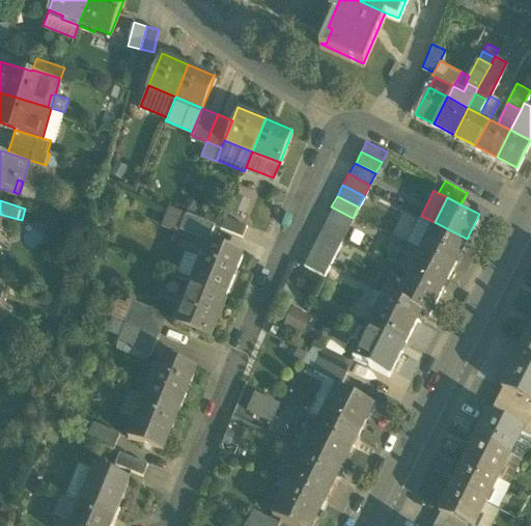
[(331,206),(326,218),(347,229),(353,218),(331,206)]
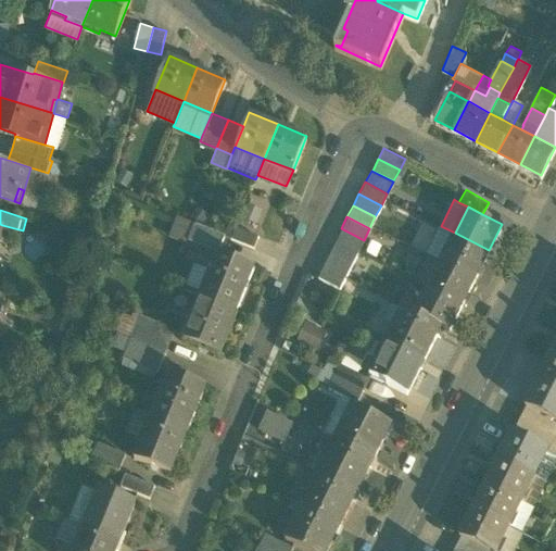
[(232,236),(254,246),(261,228),(250,224),(239,220),(232,236)]
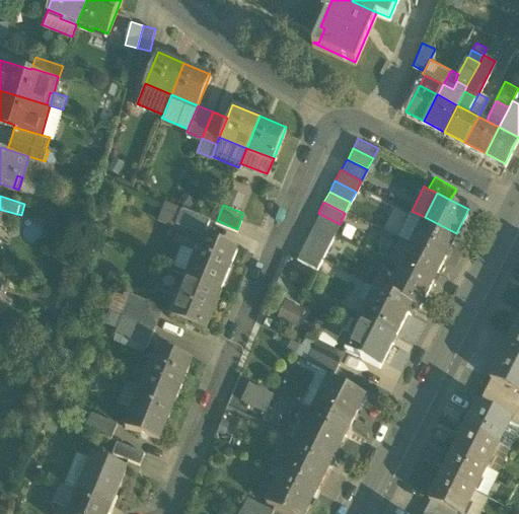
[(180,223),(204,232),(210,218),(187,208),(180,223)]
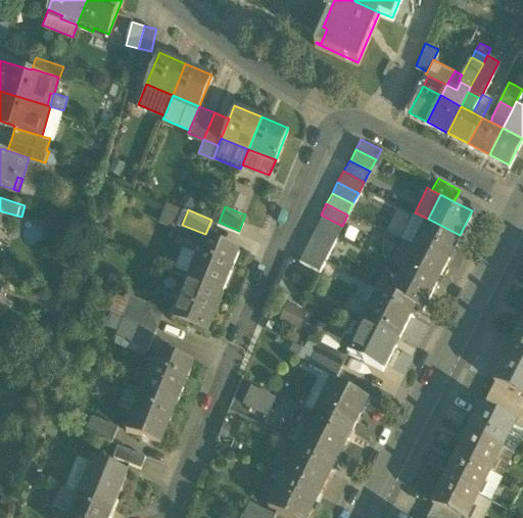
[(321,215),(315,226),(336,236),(342,226),(321,215)]
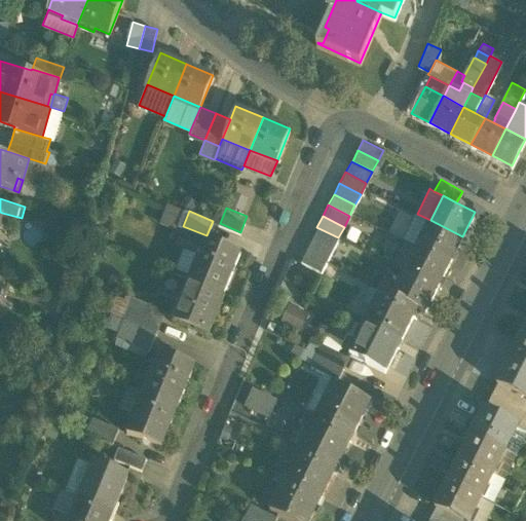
[(430,220),(418,245),(449,261),(462,236),(430,220)]
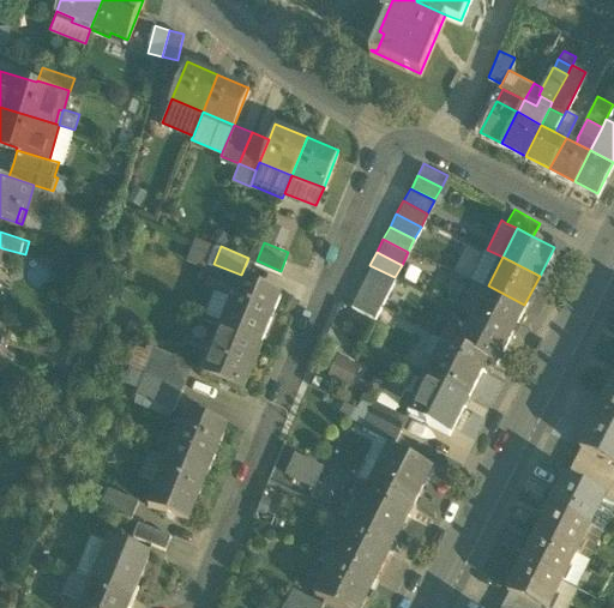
[(369,265),(363,277),(389,290),(395,277),(369,265)]
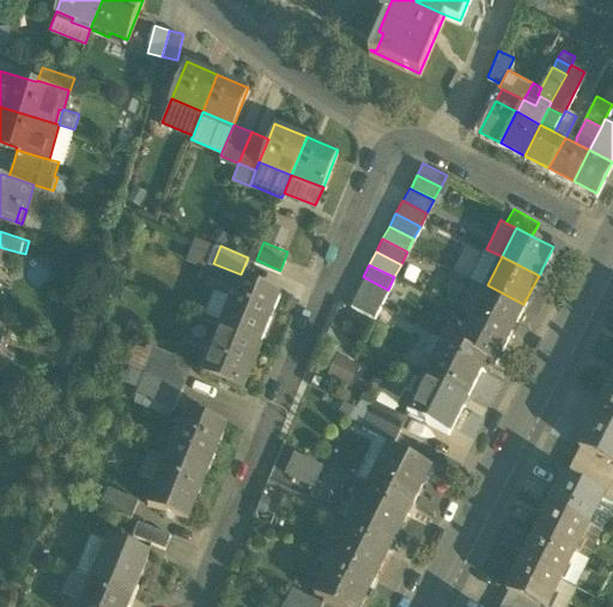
[(223,319),(222,322),(261,339),(280,291),(241,274),(232,296),(223,319)]
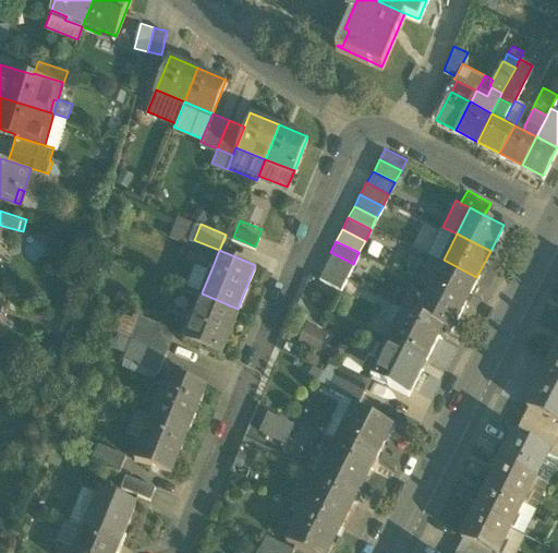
[(347,276),(353,264),(330,252),(324,264),(347,276)]
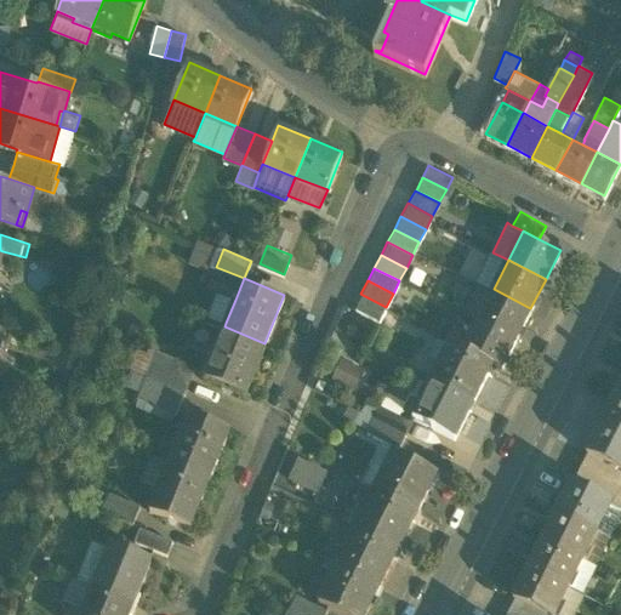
[(494,289),(479,318),(516,336),(530,308),(494,289)]
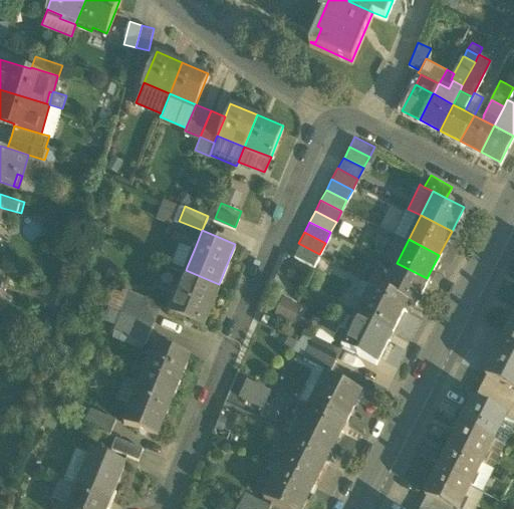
[(187,267),(195,248),(180,242),(172,261),(187,267)]
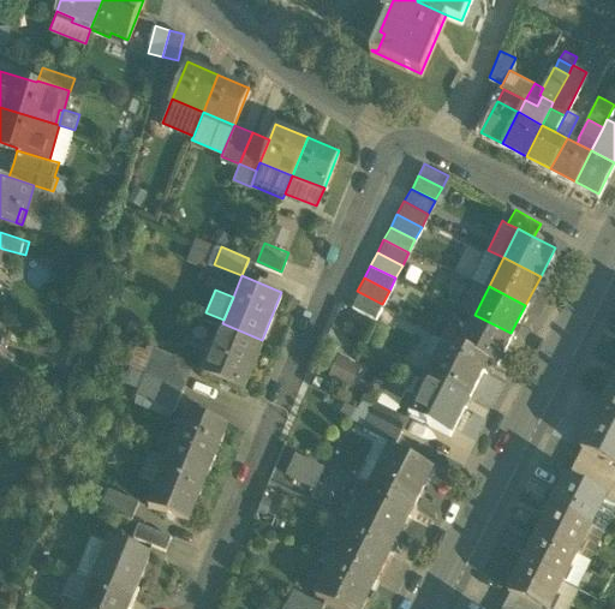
[(376,316),(382,304),(357,291),(351,304),(376,316)]
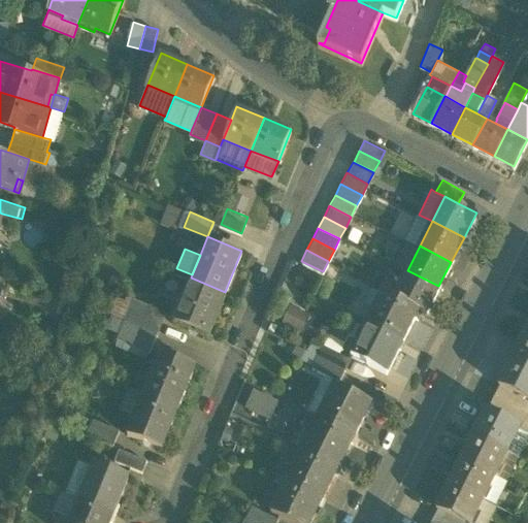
[(407,270),(394,295),(418,306),(426,311),(438,286),(407,270)]
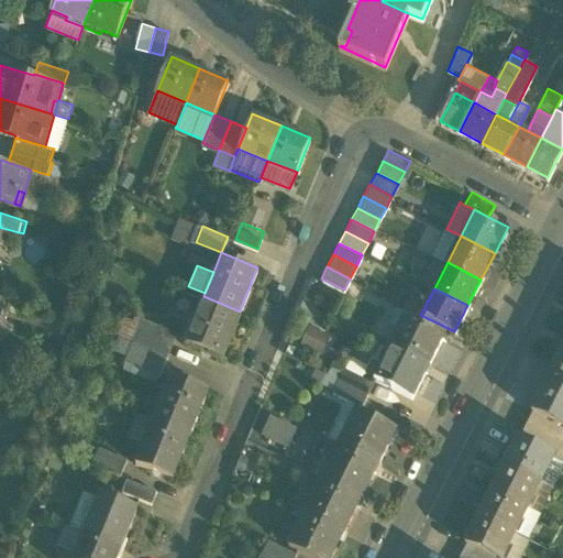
[(222,356),(240,312),(203,296),(185,340),(222,356)]
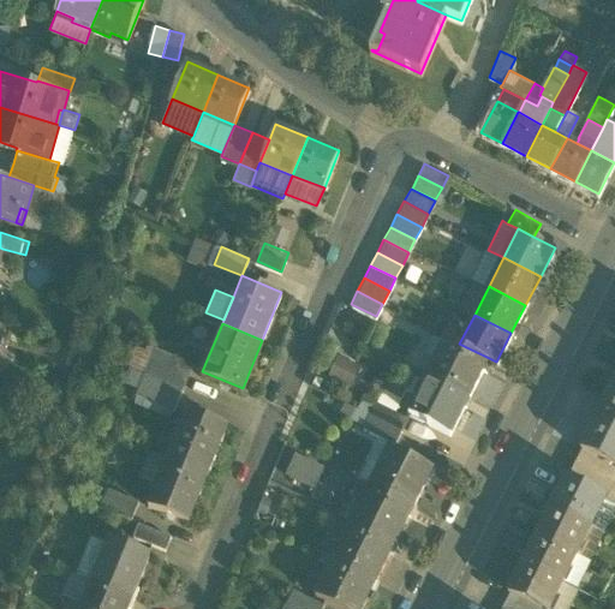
[(446,336),(436,357),(440,359),(451,339),(446,336)]
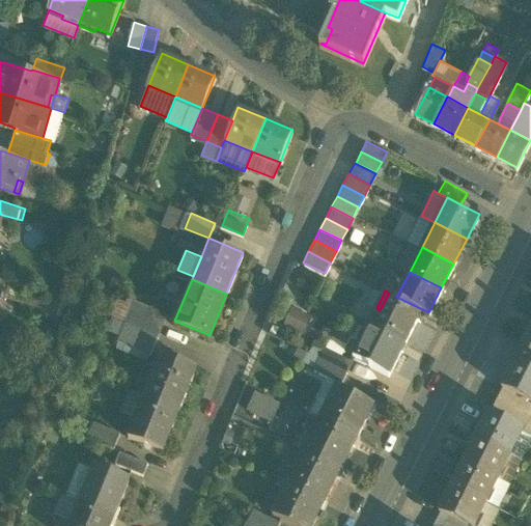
[(369,323),(372,324),(404,340),(420,308),(396,297),(389,293),(380,310),(376,308),(369,323)]
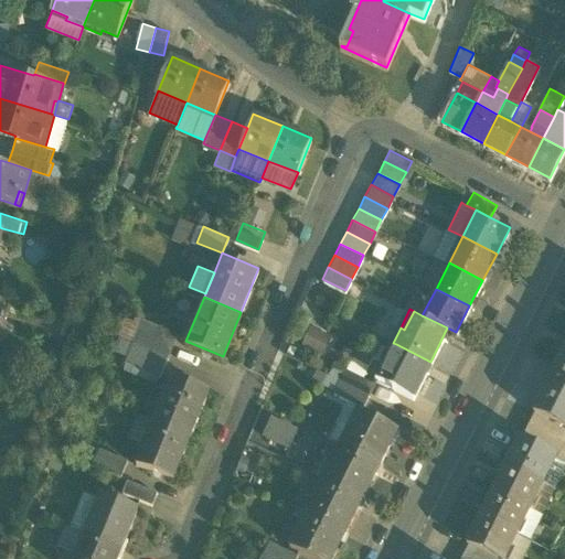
[(142,316),(134,339),(169,353),(178,332),(142,316)]
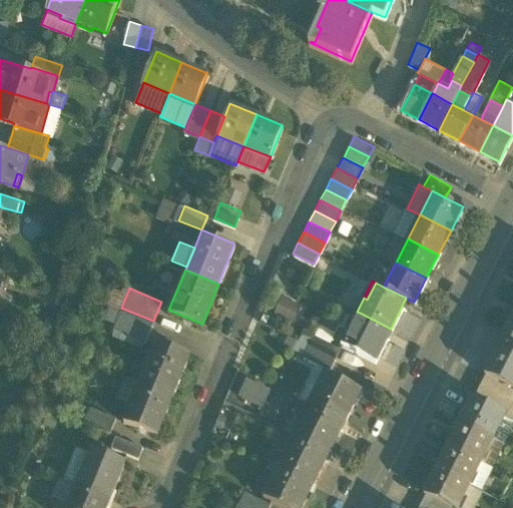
[(274,311),(286,317),(294,301),(283,295),(274,311)]
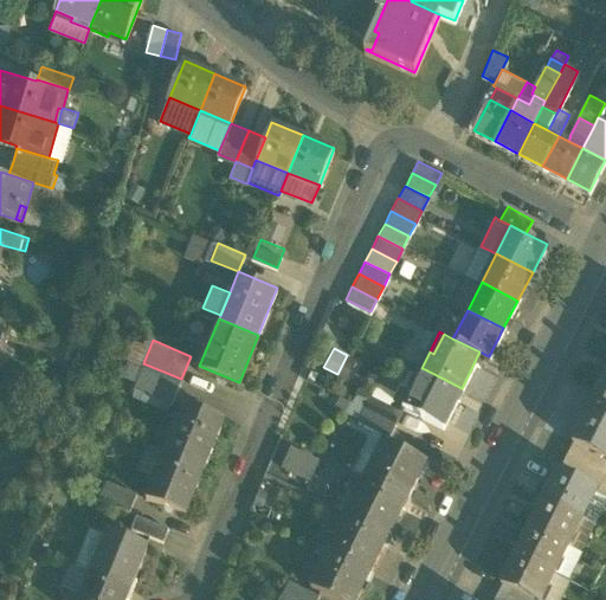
[(347,355),(337,374),(346,379),(355,359),(347,355)]
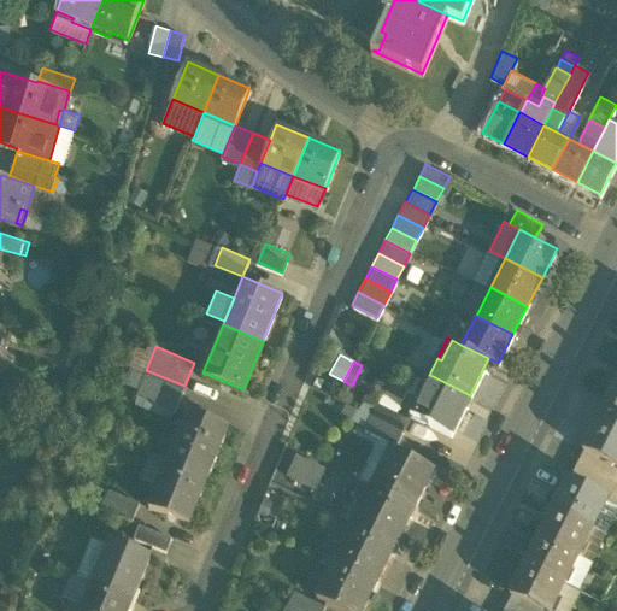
[(176,404),(184,386),(146,370),(139,387),(176,404)]
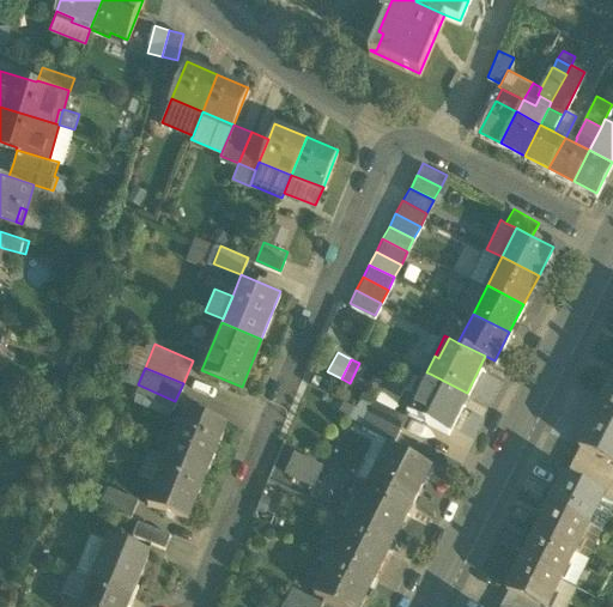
[(426,372),(416,393),(419,395),(430,374),(426,372)]
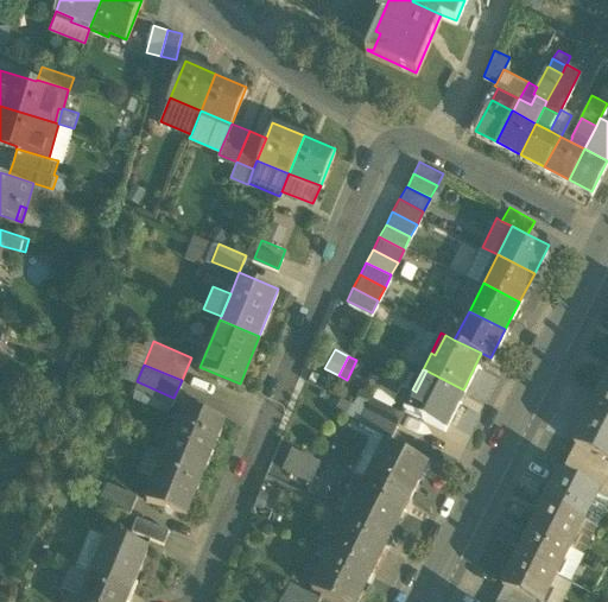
[(443,428),(463,390),(426,371),(416,392),(412,390),(404,407),(443,428)]
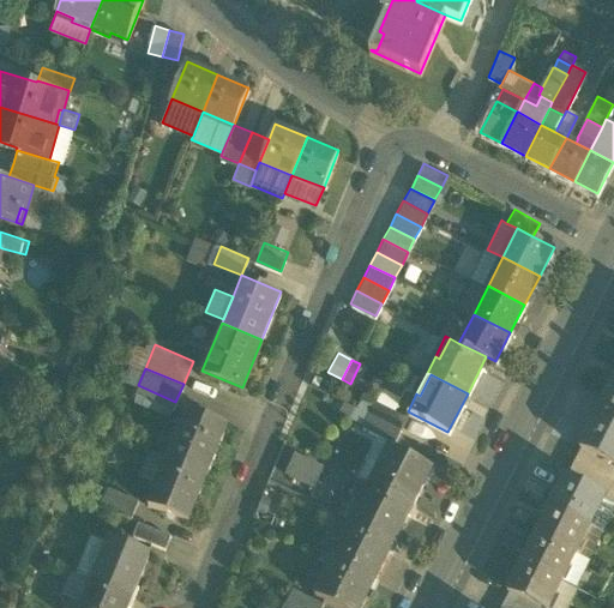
[(613,390),(609,387),(595,416),(613,426),(613,390)]
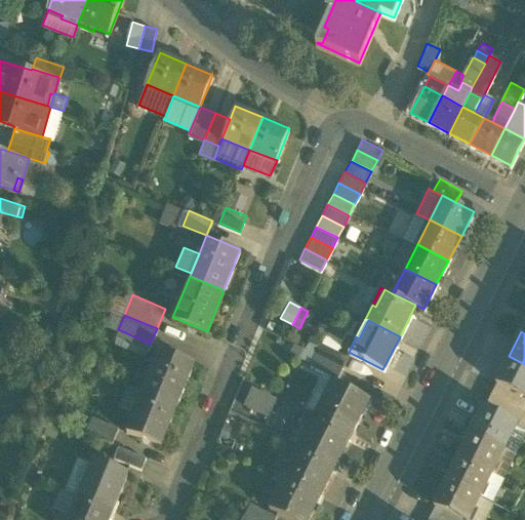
[(322,343),(317,353),(339,364),(345,355),(322,343)]
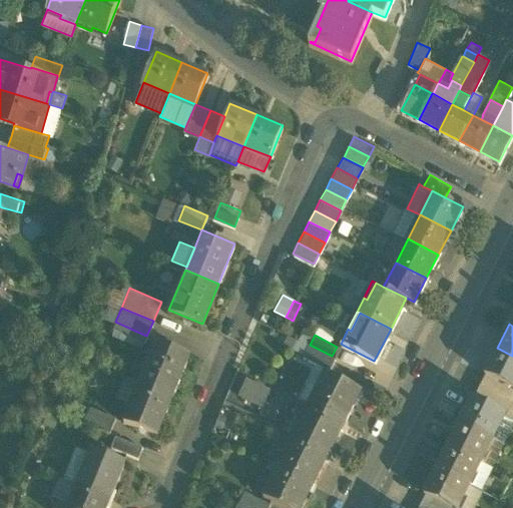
[(156,340),(140,380),(173,393),(189,353),(156,340)]
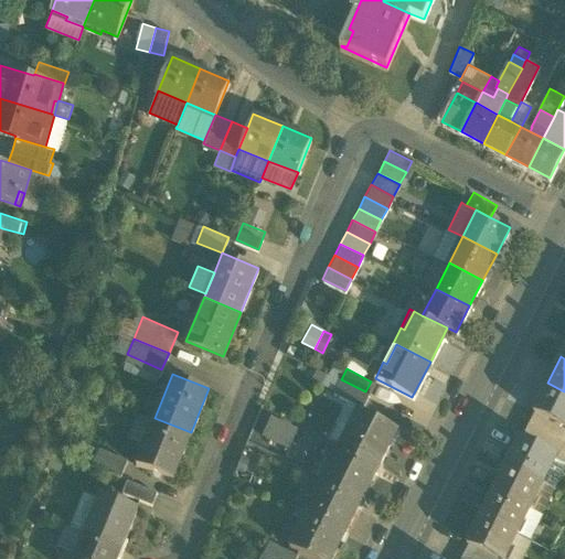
[(360,404),(365,391),(341,379),(334,391),(360,404)]
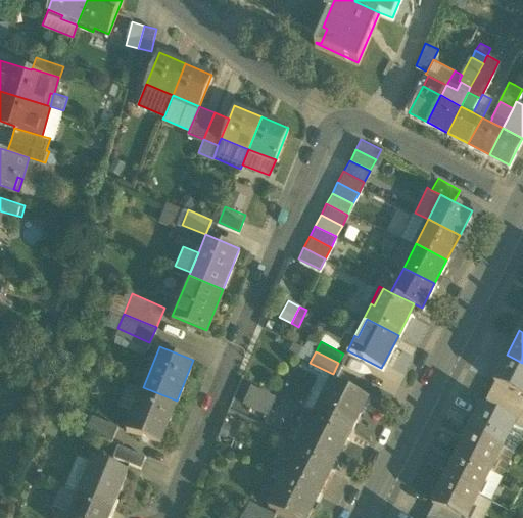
[(522,363),(507,355),(494,379),(495,379),(522,393),(522,363)]
